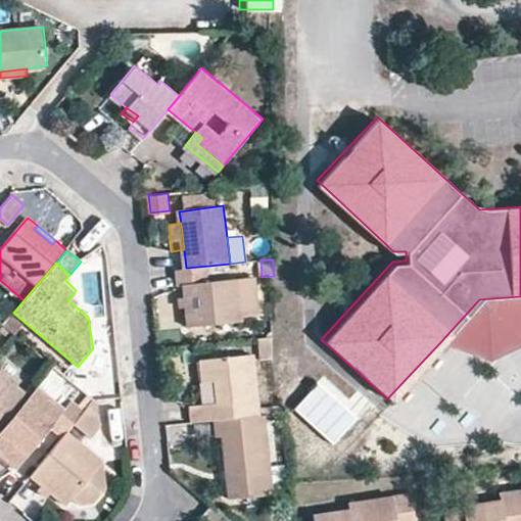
[(209,266),(186,268),(177,269),(178,285),(183,285),(184,298),(185,305),(187,327),(246,321),(245,315),(258,313),(255,279),(211,283),(209,266)]
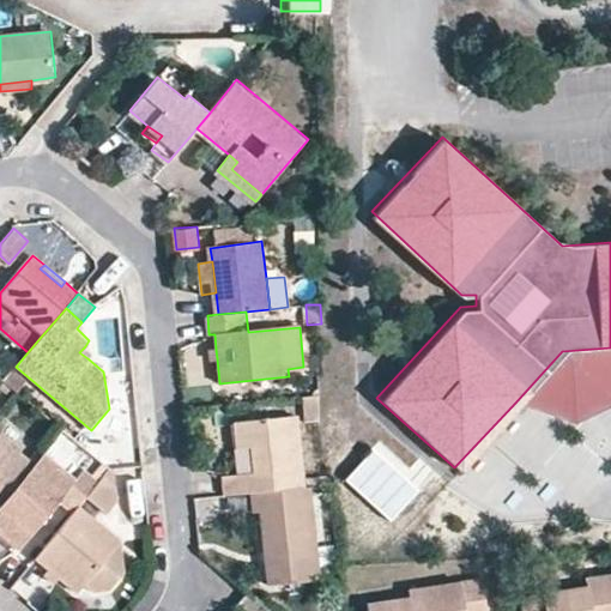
[(92,352),(85,346),(79,352),(88,358),(92,352)]
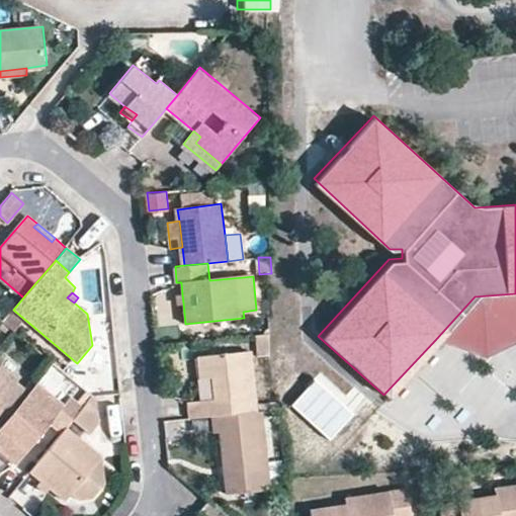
[(515,293),(475,296),(435,340),(482,356),(515,343),(515,293)]
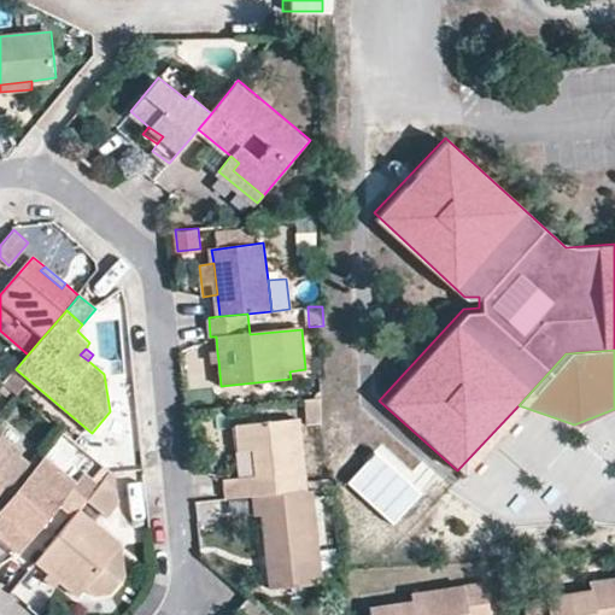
[(323,398),(310,398),(310,423),(324,422),(323,398)]
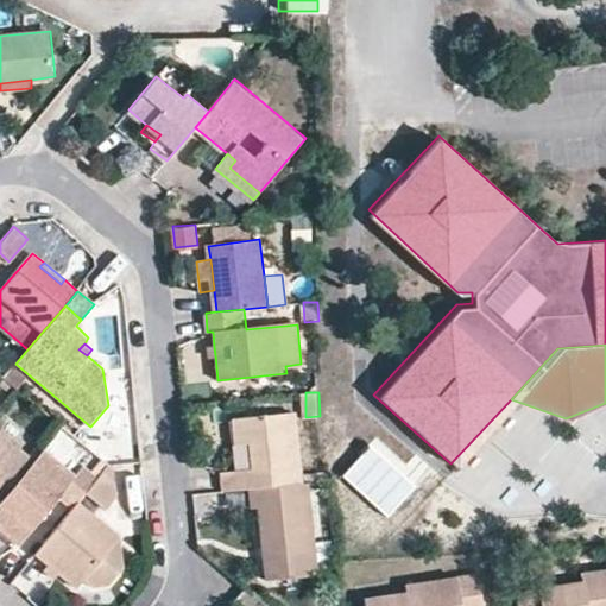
[(226,491),(251,488),(303,483),(296,410),(246,416),(248,441),(251,467),(223,469),(226,491)]
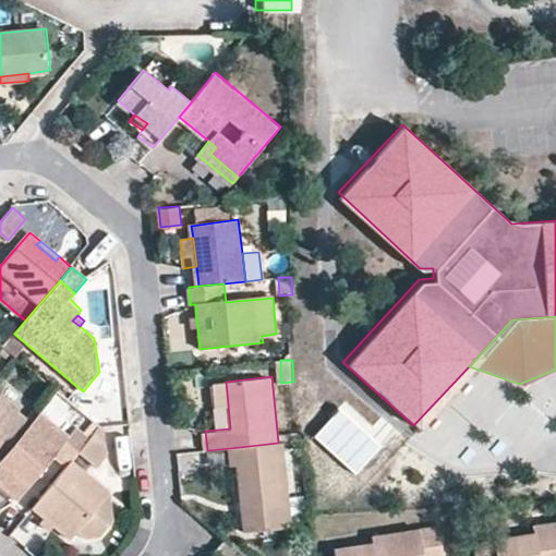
[(214,407),(228,405),(226,382),(212,383),(214,407)]
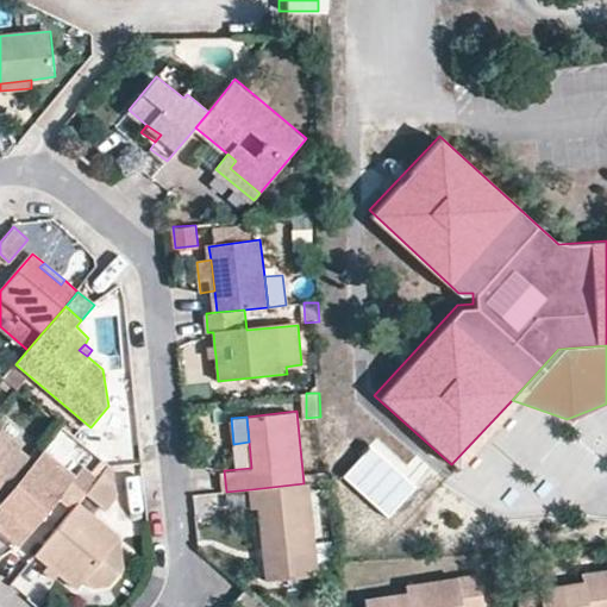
[(74,436),(86,445),(92,438),(80,427),(74,436)]
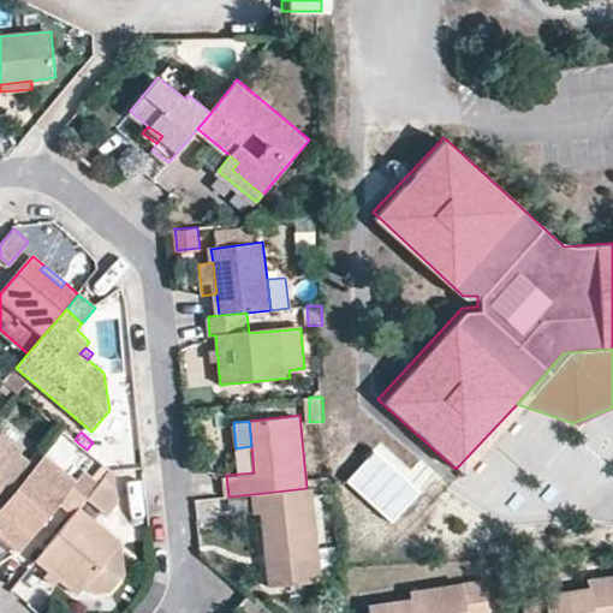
[(0,434),(0,503),(4,506),(37,465),(0,434)]
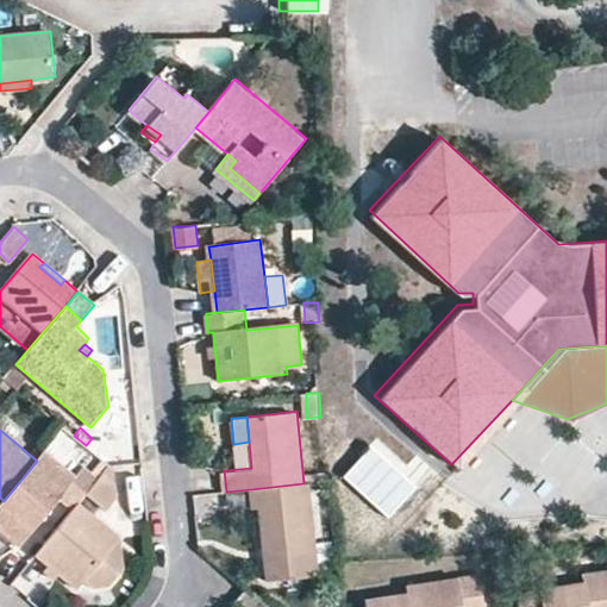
[(61,431),(47,449),(67,464),(81,448),(61,431)]
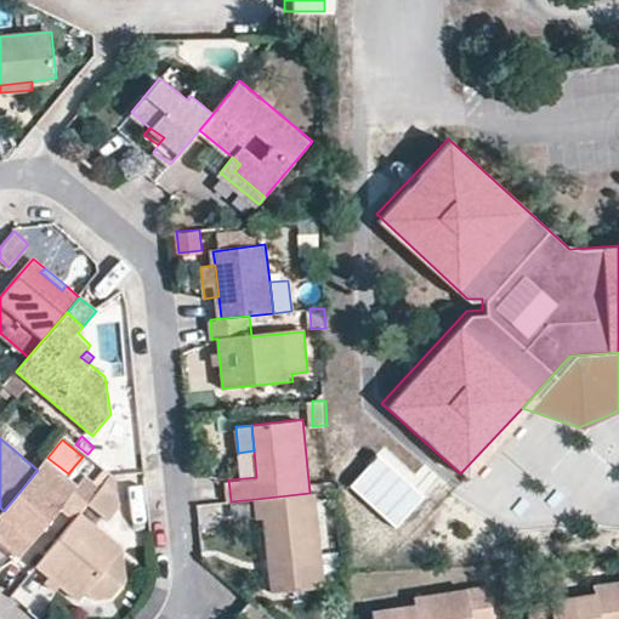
[(77,517),(100,488),(101,487),(87,476),(80,484),(68,473),(47,458),(38,470),(4,511),(0,515),(0,538),(22,557),(63,507),(77,517)]
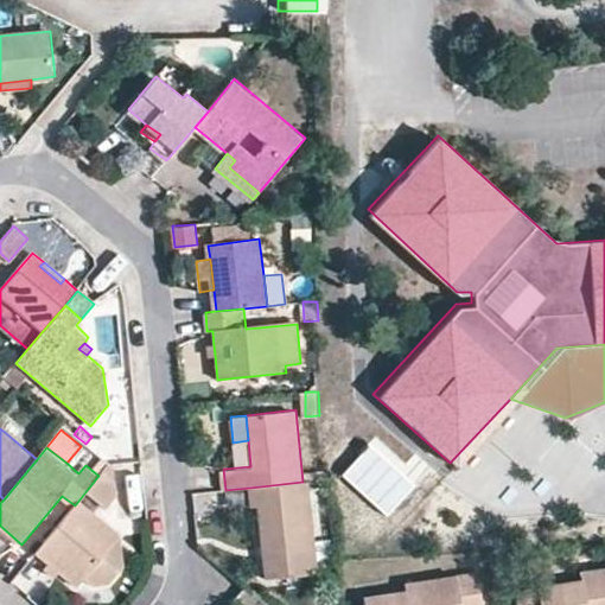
[(419,489),(373,449),(345,479),(392,520),(419,489)]
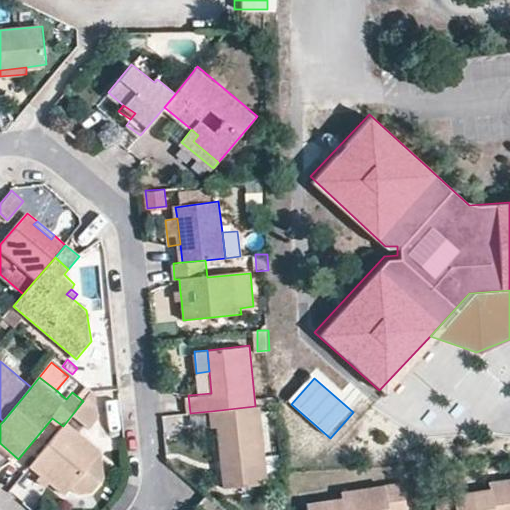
[(82,402),(100,417),(97,390),(92,390),(83,401),(82,402)]
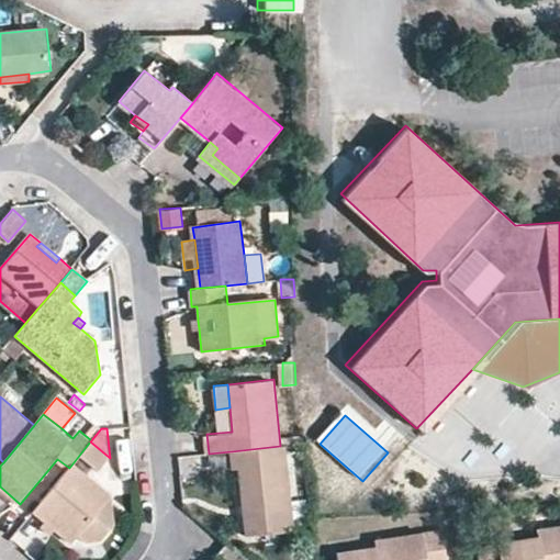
[(110,458),(90,441),(69,468),(35,510),(74,541),(76,539),(84,546),(101,544),(114,527),(97,513),(112,494),(88,473),(93,466),(99,470),(110,458)]
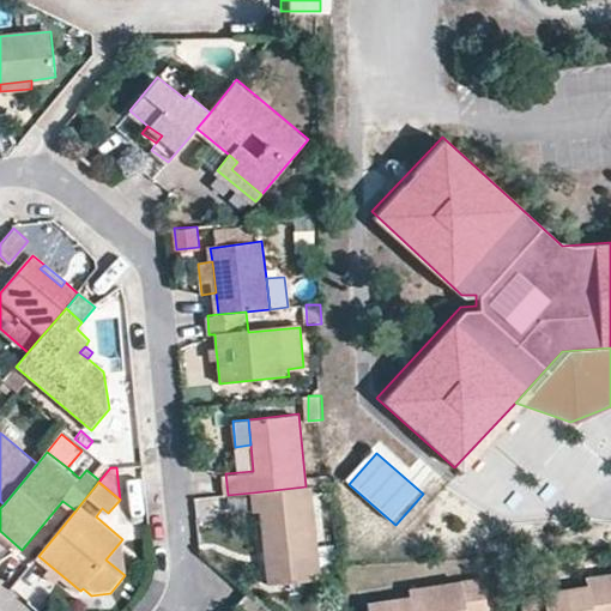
[(306,487),(253,492),(255,512),(262,512),(270,585),(321,581),(312,485),(306,487)]
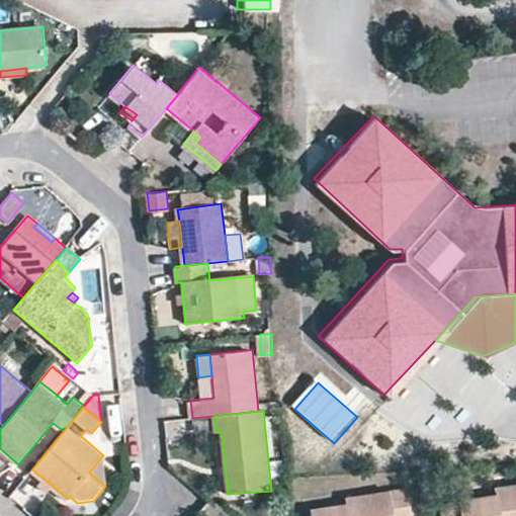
[(105,486),(103,455),(89,473),(105,486)]
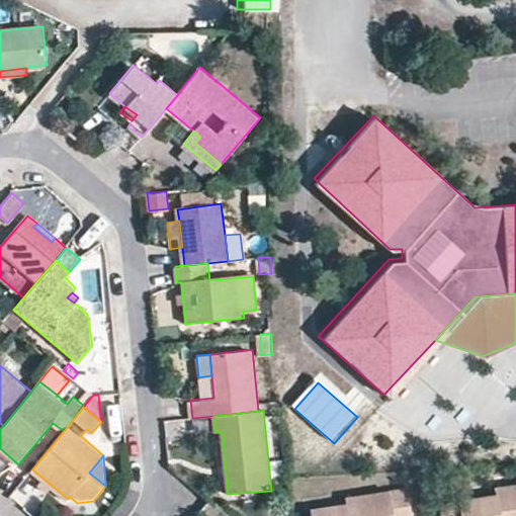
[(515,489),(497,492),(498,500),(442,507),(443,515),(515,515),(515,489)]
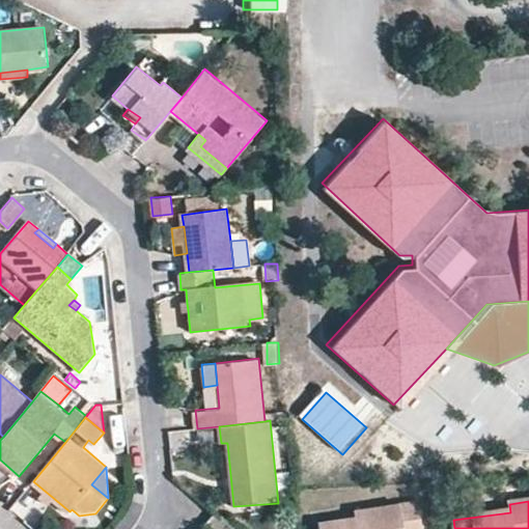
[(421,528),(418,504),(355,510),(356,518),(322,523),(322,528),(421,528)]
